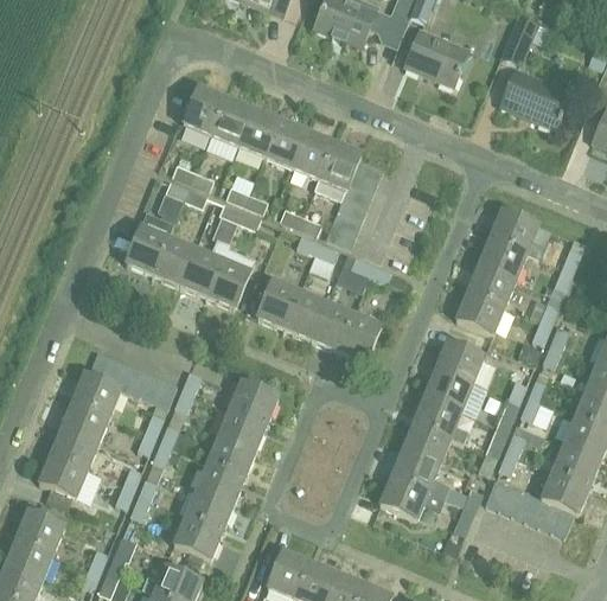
[(238,0),(281,18),(287,0),(238,0)]
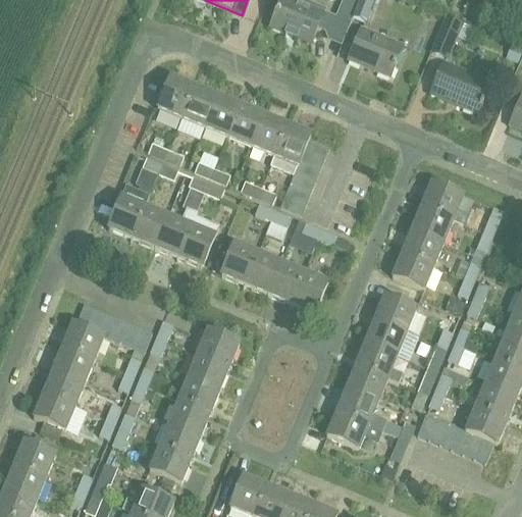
[(269,26),(310,43),(322,12),(293,0),(280,0),(269,26)]
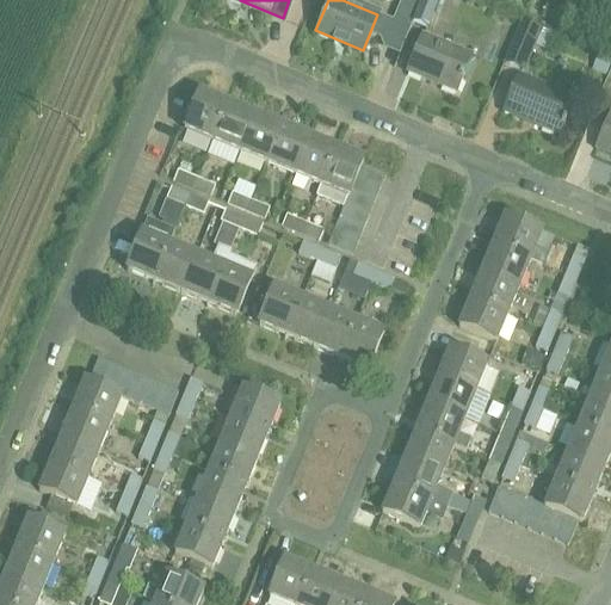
[(397,0),(387,29),(405,36),(412,19),(419,0),(397,0)]
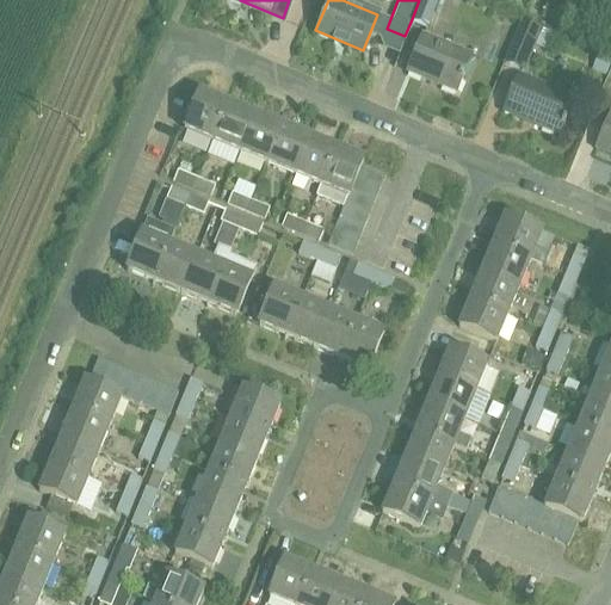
[(419,0),(412,19),(427,26),(438,0),(419,0)]
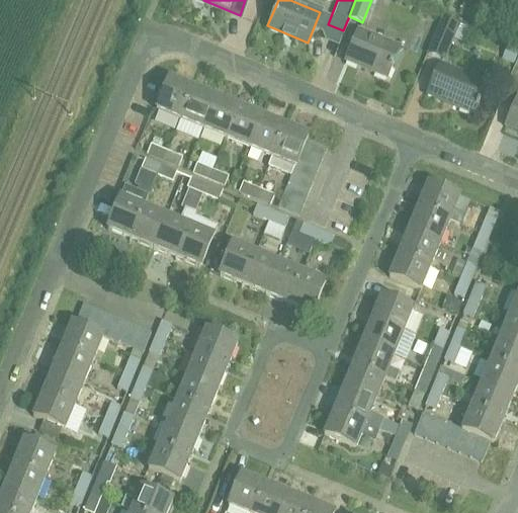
[(426,51),(444,58),(453,35),(460,38),(466,23),(441,13),(441,14),(435,27),(432,35),(426,51)]
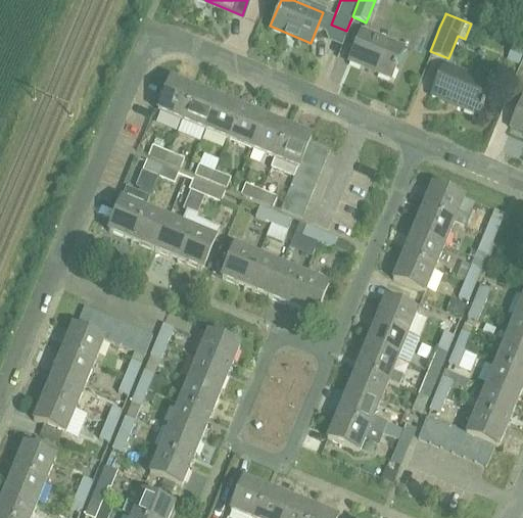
[(348,58),(390,76),(402,45),(361,28),(348,58)]
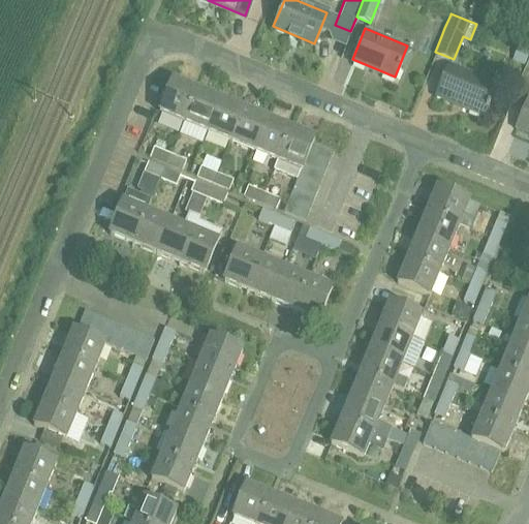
[(528,48),(518,43),(512,55),(525,60),(528,48)]
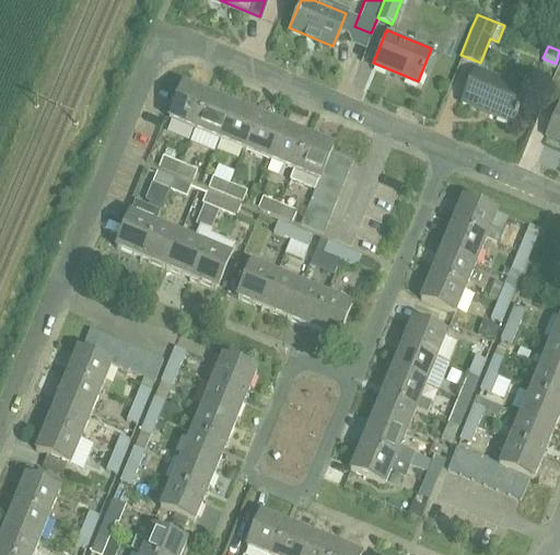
[(463,99),(512,120),(526,88),(476,66),(463,99)]
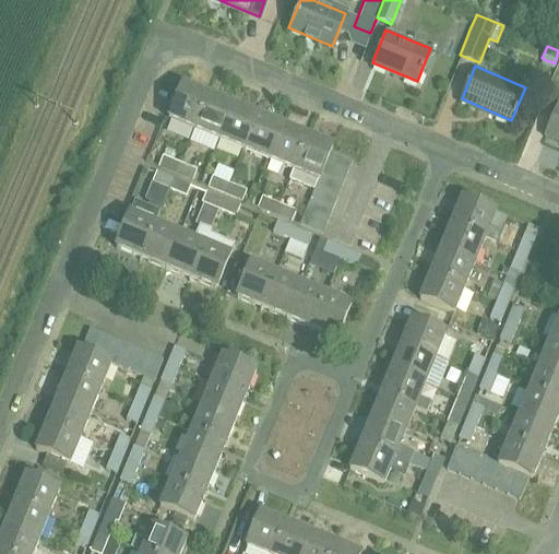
[(168,117),(193,127),(207,92),(182,82),(168,117)]
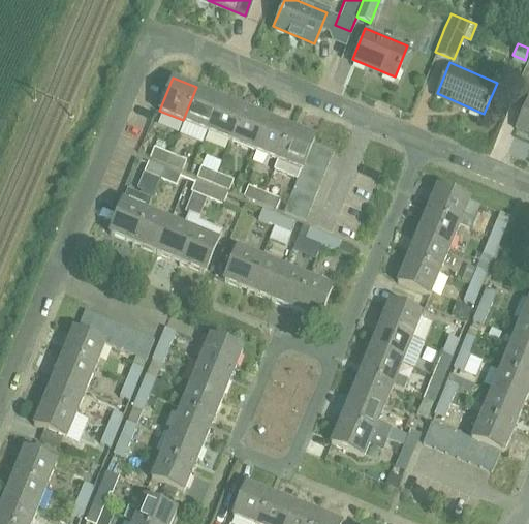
[(183,120),(207,130),(220,97),(196,87),(183,120)]
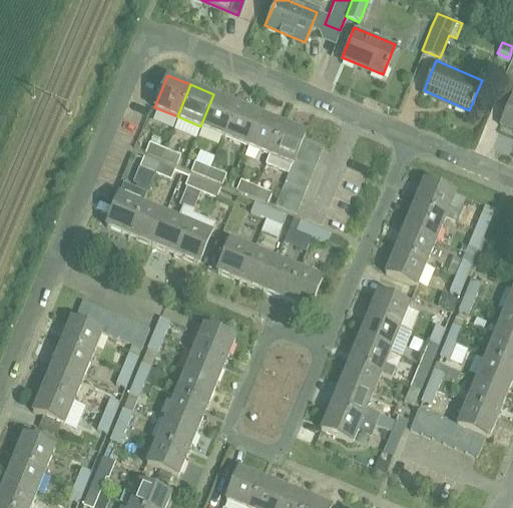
[(500,122),(512,127),(512,92),(500,122)]
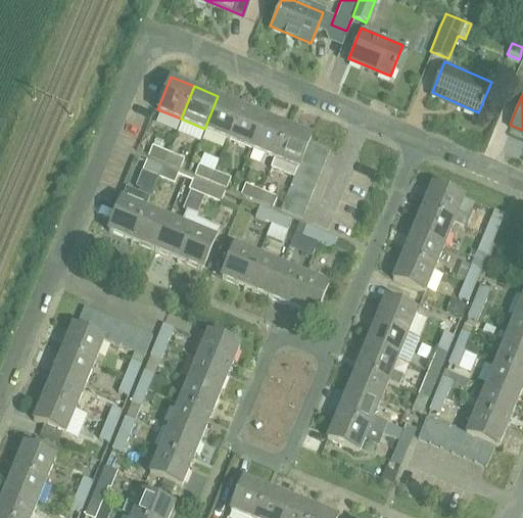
[(204,129),(228,138),(241,105),(218,96),(204,129)]
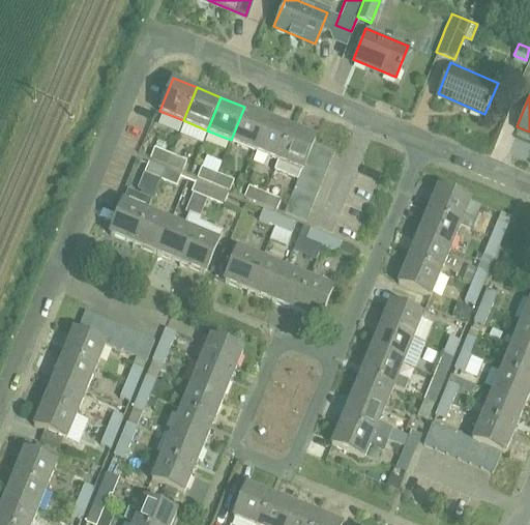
[(231,140),(255,149),(268,116),(244,107),(231,140)]
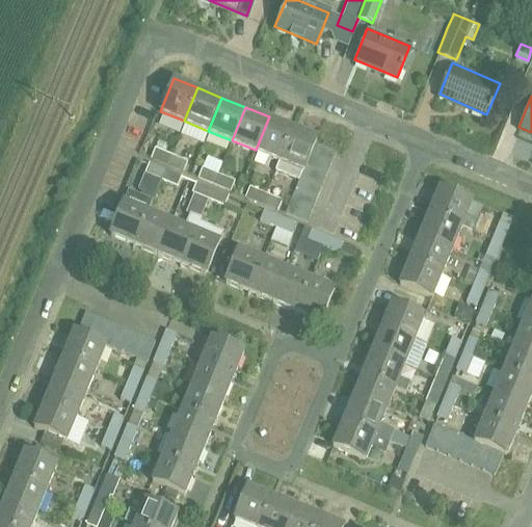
[(256,150),(278,159),(280,160),(293,127),(269,116),(256,150)]
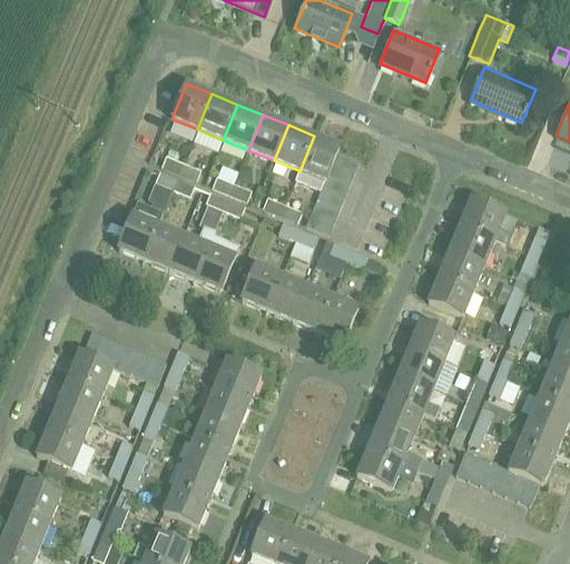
[(341,146),(314,136),(300,171),(298,170),(295,179),(322,190),(322,189),(323,187),(325,181),(327,177),(328,175),(334,162),(338,150),(341,146)]
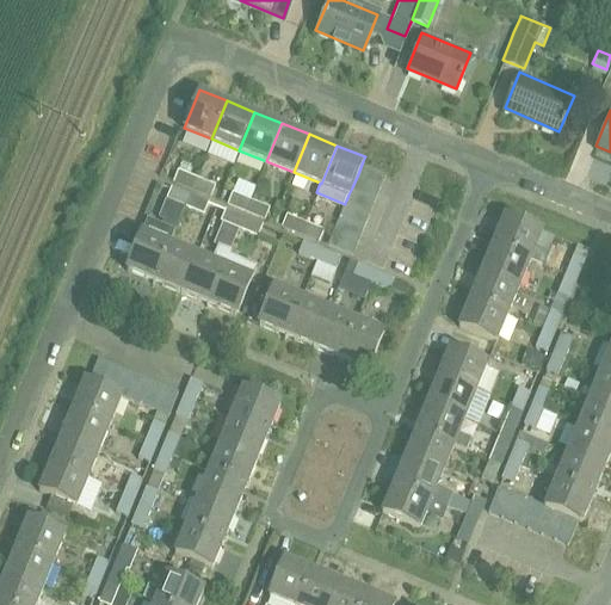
[(358,174),(381,184),(386,171),(363,161),(358,174)]
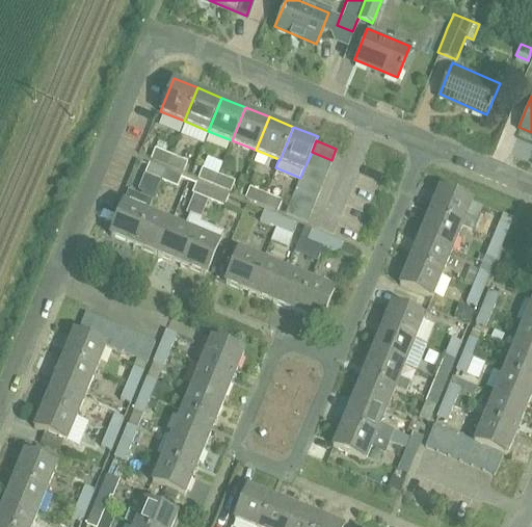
[(150,156),(167,163),(171,152),(155,145),(150,156)]
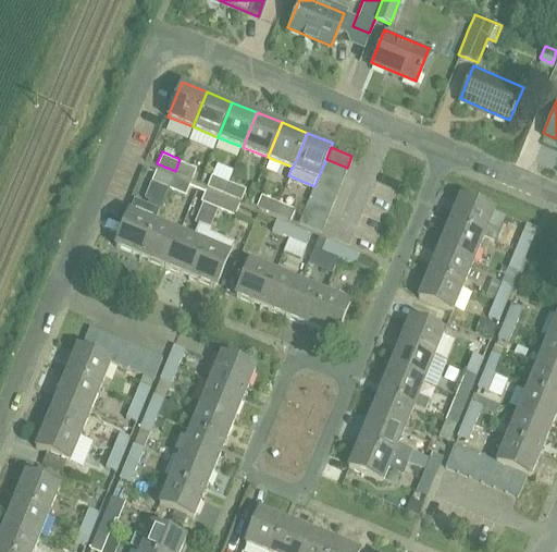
[(175,171),(192,178),(196,166),(180,159),(175,171)]
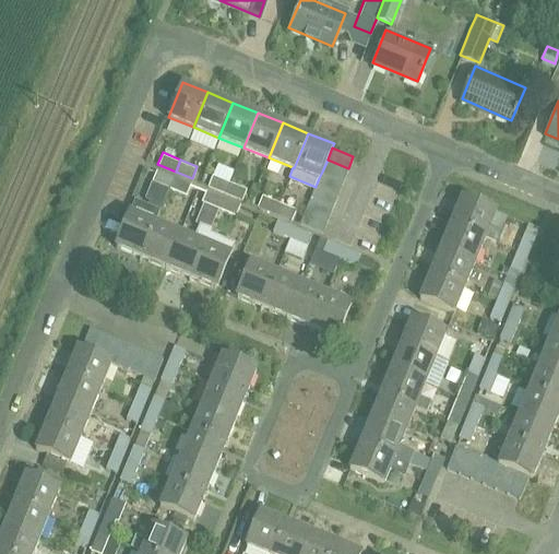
[(328,160),(322,172),(344,179),(344,180),(348,168),(328,160)]
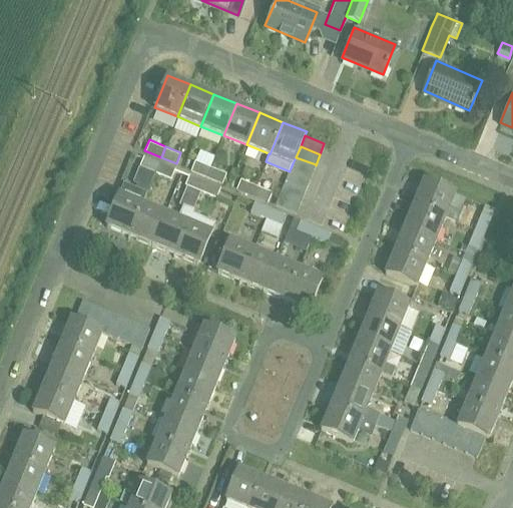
[(139,164),(155,171),(159,160),(143,154),(139,164)]
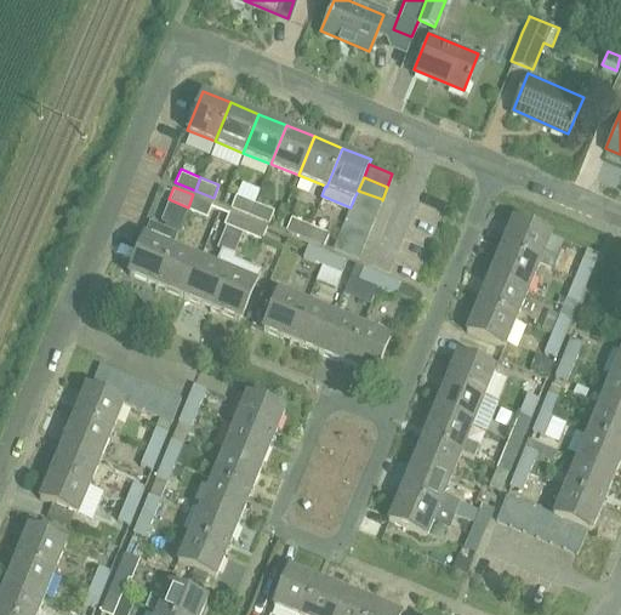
[(231,205),(250,212),(256,200),(258,194),(248,189),(245,195),(235,192),(231,205)]
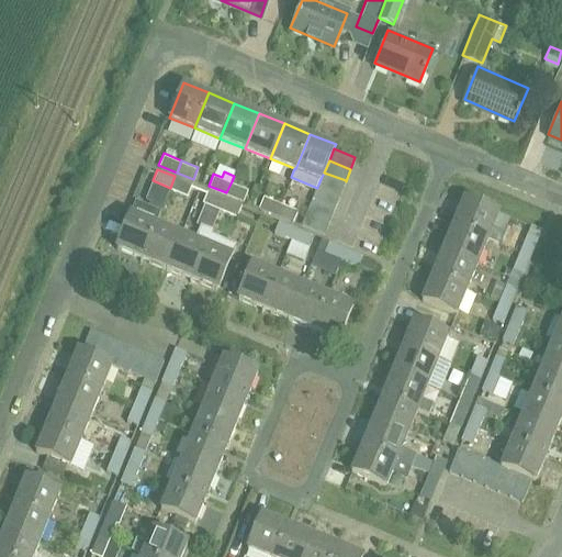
[(346,180),(324,173),(323,175),(321,179),(318,185),(340,193),(346,180)]
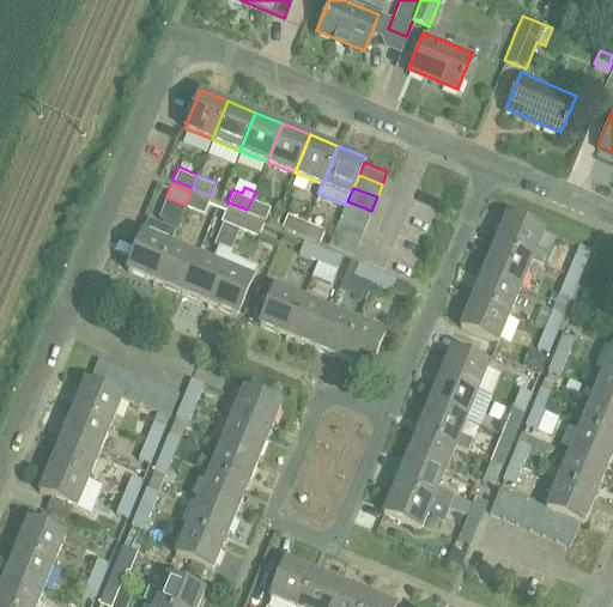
[(186,205),(204,212),(210,199),(190,192),(186,205)]
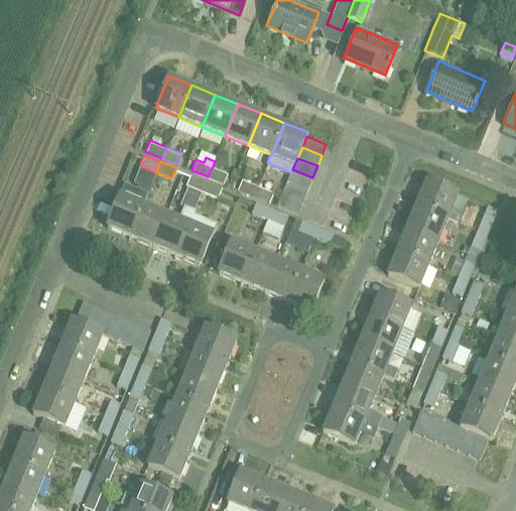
[(224,183),(228,171),(213,166),(208,176),(224,183)]
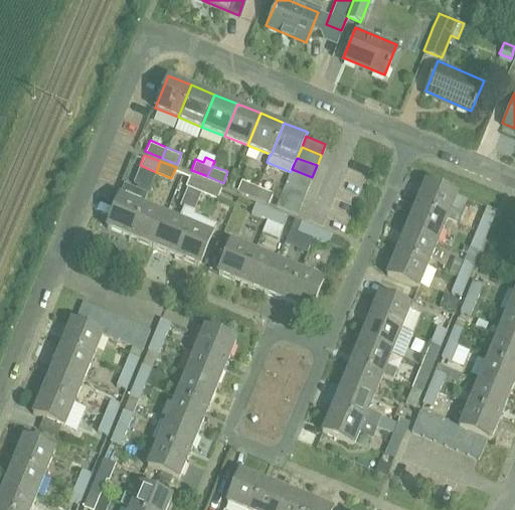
[(291,172),(287,180),(307,188),(312,177),(292,169),(291,171),(291,172)]
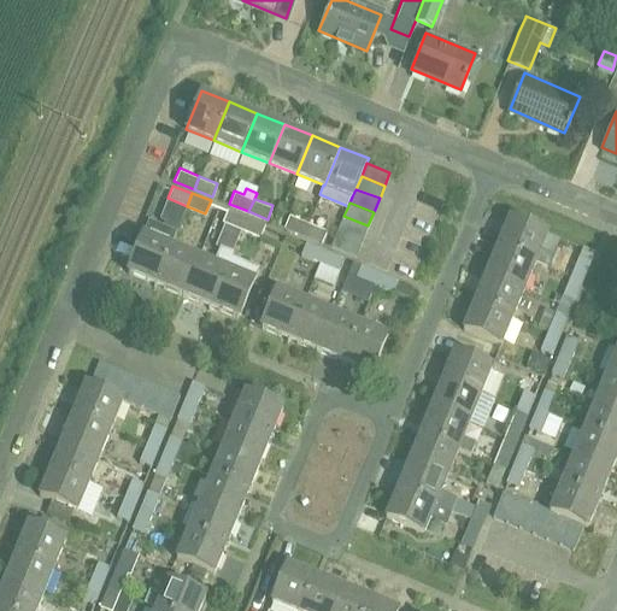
[(222,221),(241,229),(247,216),(227,207),(222,221)]
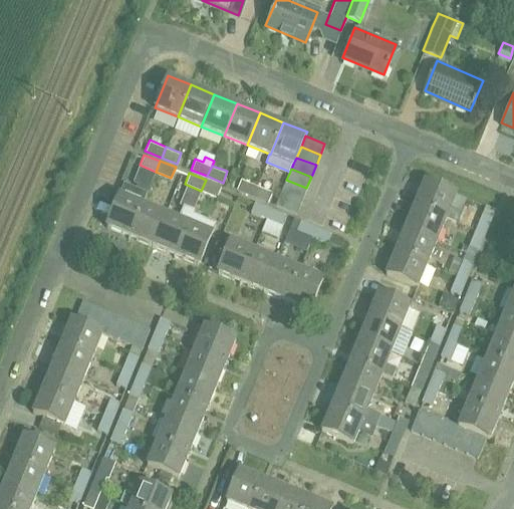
[(236,188),(253,195),(258,185),(241,178),(236,188)]
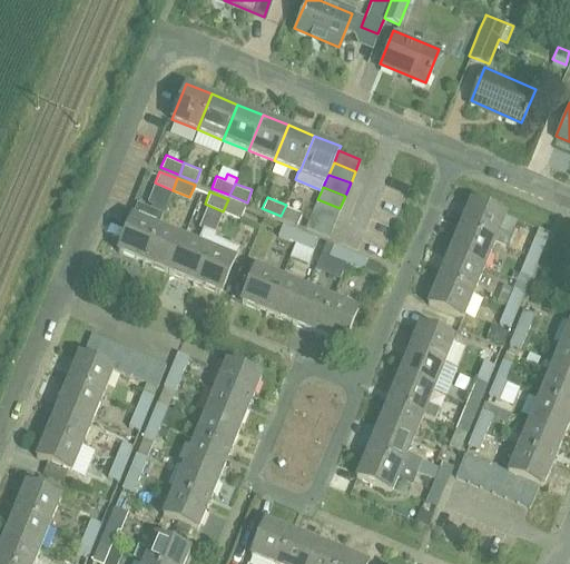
[(228,199),(223,211),(239,218),(245,206),(228,199)]
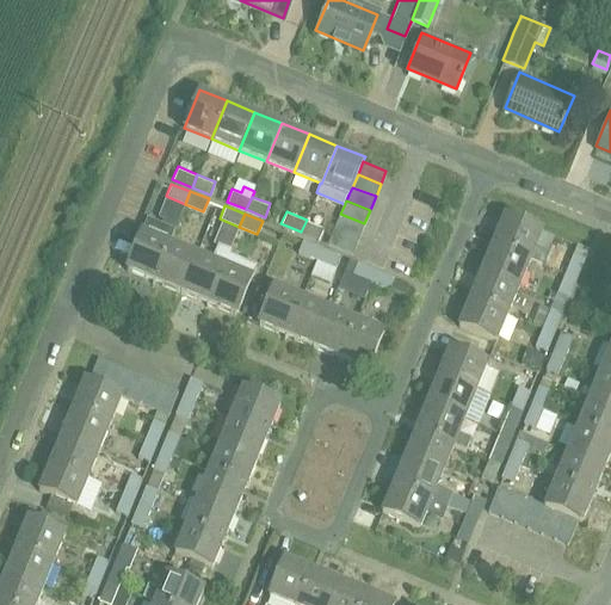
[(335,228),(359,236),(364,223),(340,214),(335,228)]
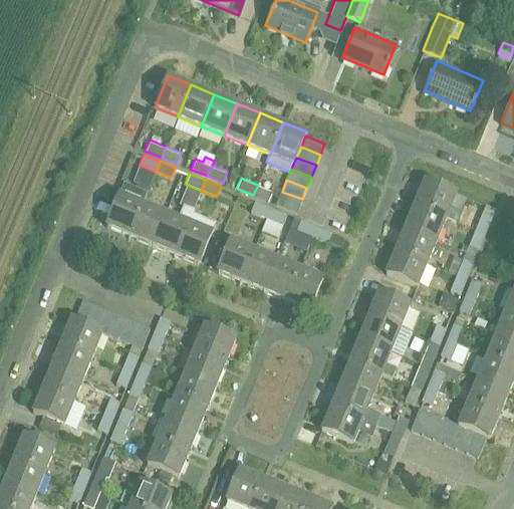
[(415,204),(446,217),(456,194),(424,181),(415,204)]
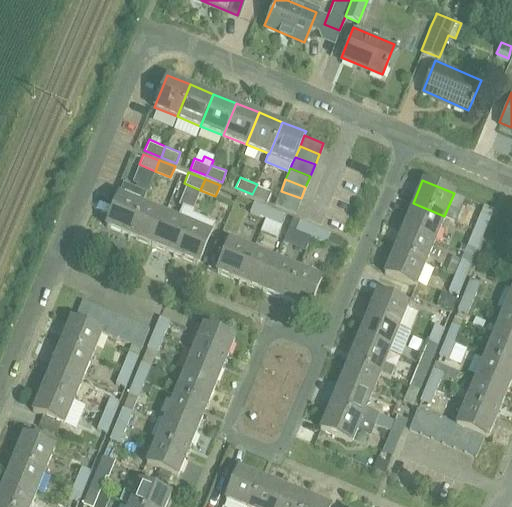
[(106,224),(129,233),(142,202),(146,191),(123,181),(106,224)]
